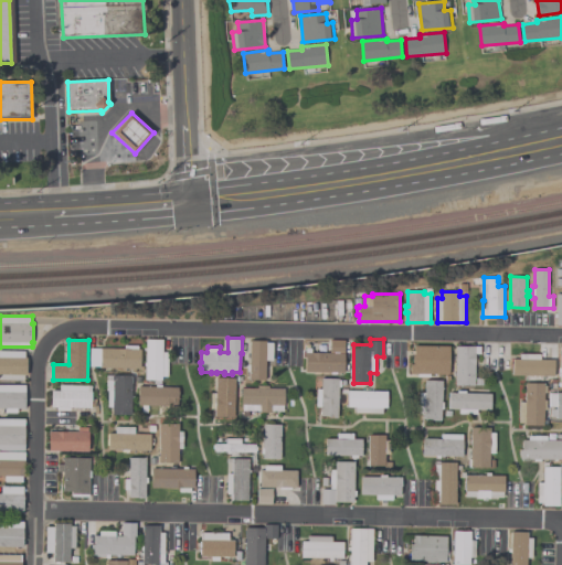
[(163,340),(163,352),(169,352),(169,376),(163,376),(163,380),(147,380),(147,340),(163,340)]
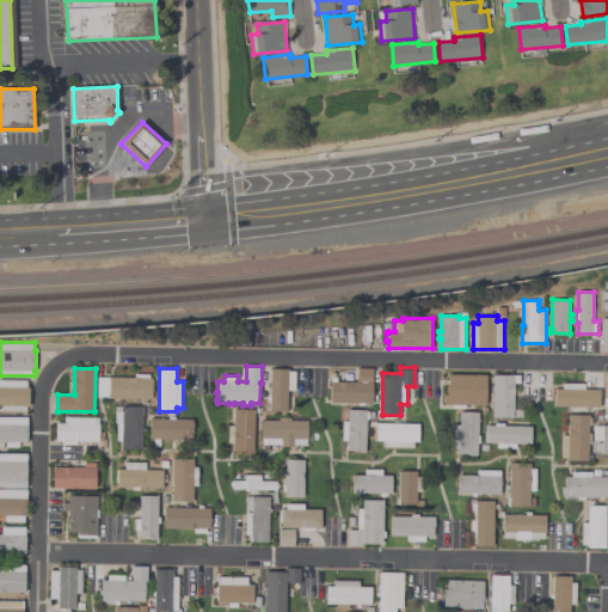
[(289,368),(289,371),(296,371),(296,390),(288,390),(288,411),(271,410),(271,403),(268,403),(268,395),(271,395),(271,368),(289,368)]
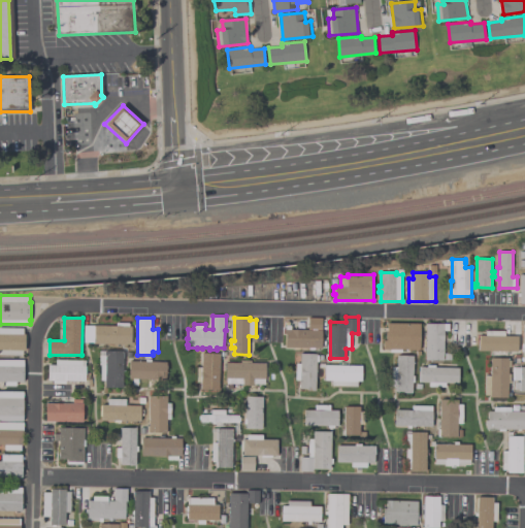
[(309,329),(309,318),(323,318),(323,329),(309,329)]
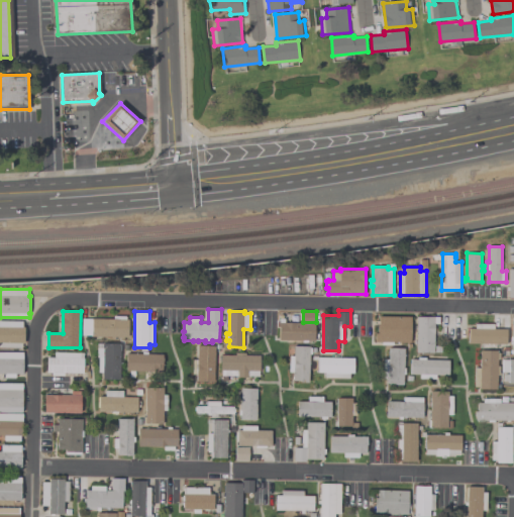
[(93,336),(93,335),(83,335),(83,319),(93,319),(93,318),(114,319),(115,316),(127,316),(127,320),(129,320),(129,337),(125,337),(125,340),(121,340),(121,336),(93,336)]
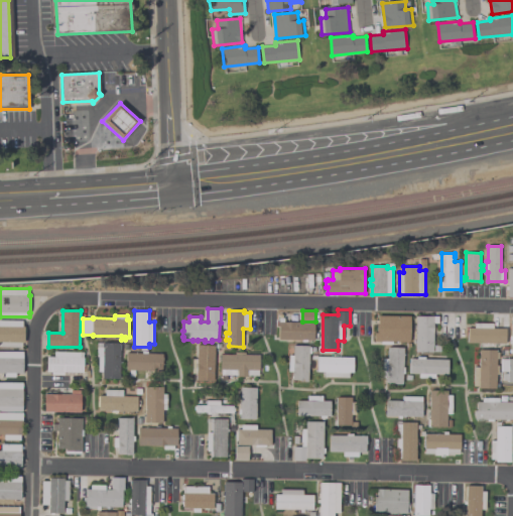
[(411,342),(393,342),(393,345),(382,345),(382,342),(375,342),(375,333),(378,333),(378,325),(379,325),(379,315),(411,315),(411,342)]
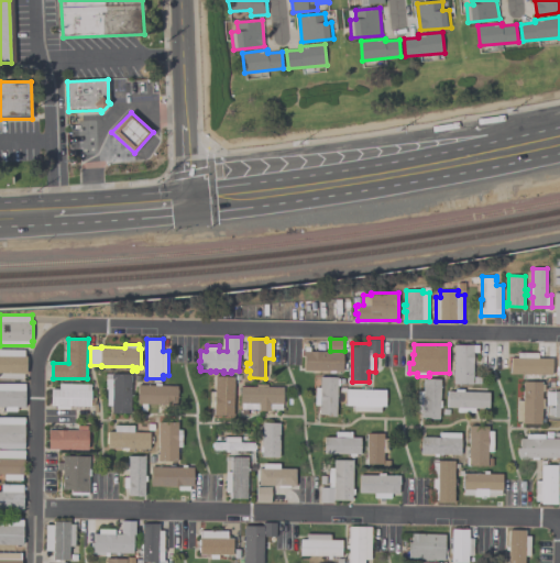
[(454,384),(454,345),(480,345),(480,353),(474,353),(474,364),(482,364),(482,376),(474,376),(474,384),(454,384)]
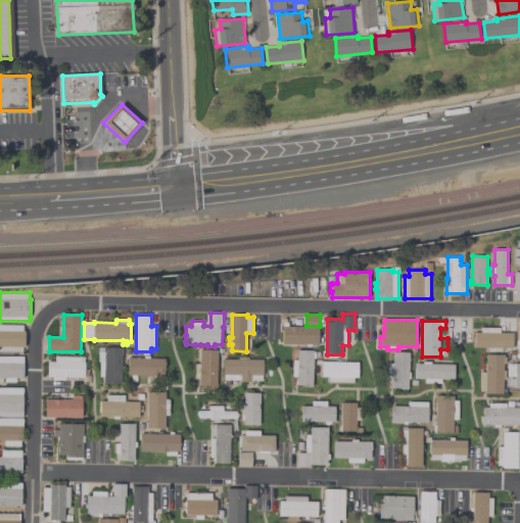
[(320,327),(320,344),(313,344),(313,346),(306,346),(308,344),(283,344),(283,323),(289,323),(289,327),(320,327)]
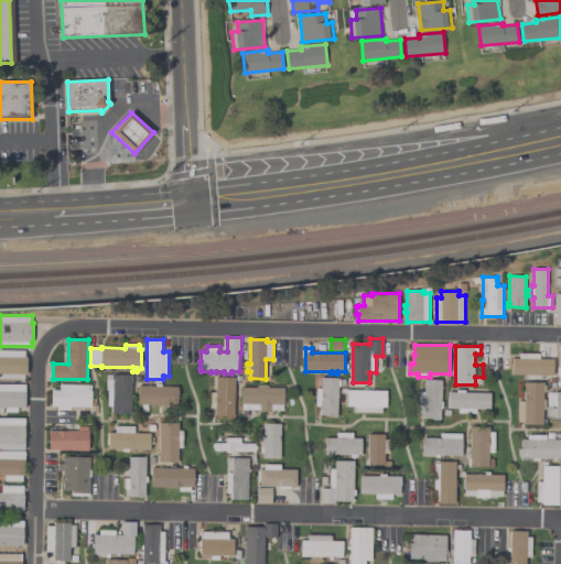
[(0,350),(25,350),(25,356),(28,356),(28,375),(25,375),(25,379),(0,379),(0,350)]
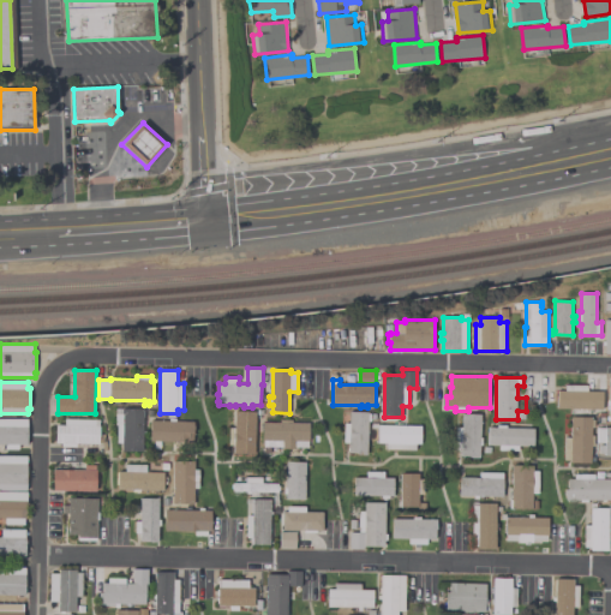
[(604,392),(604,410),(558,408),(558,390),(565,390),(567,384),(588,386),(588,390),(604,392)]
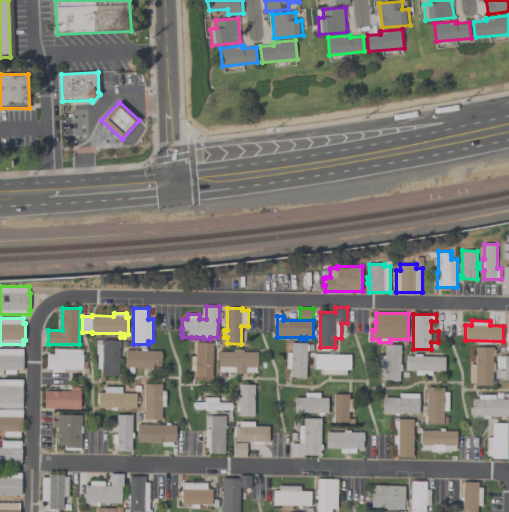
[(103,375),(103,369),(98,369),(98,354),(97,354),(97,340),(120,340),(120,375),(103,375)]
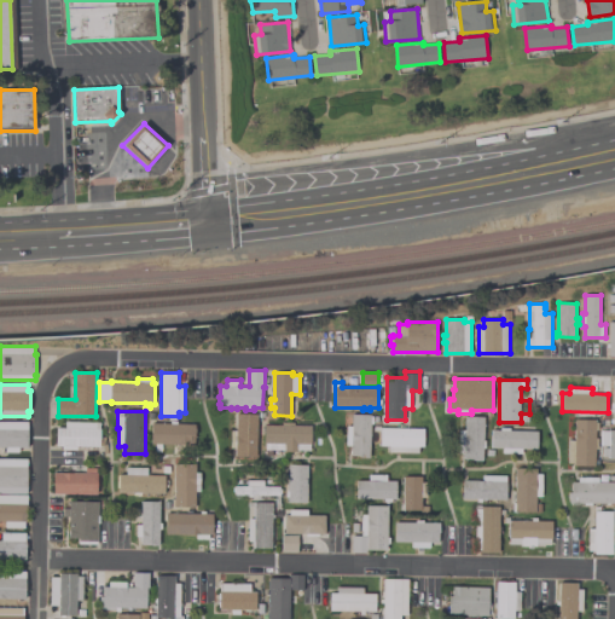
[(259,414),(257,457),(237,457),(237,447),(232,447),(232,431),(238,431),(238,414),(259,414)]
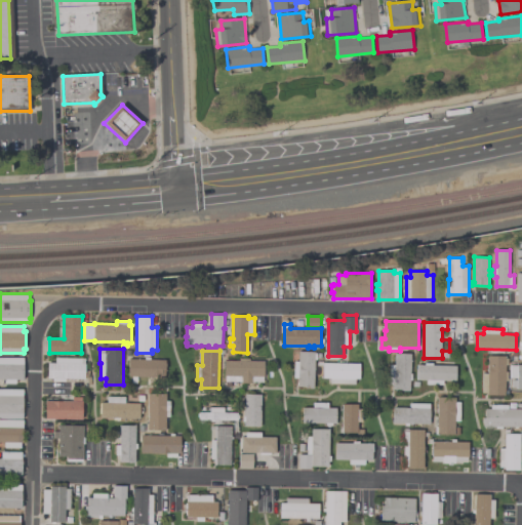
[(298,387),(298,378),(294,377),(295,361),(299,361),(299,351),(315,352),(315,353),(318,353),(317,359),(315,359),(315,388),(307,388),(307,387),(298,387)]
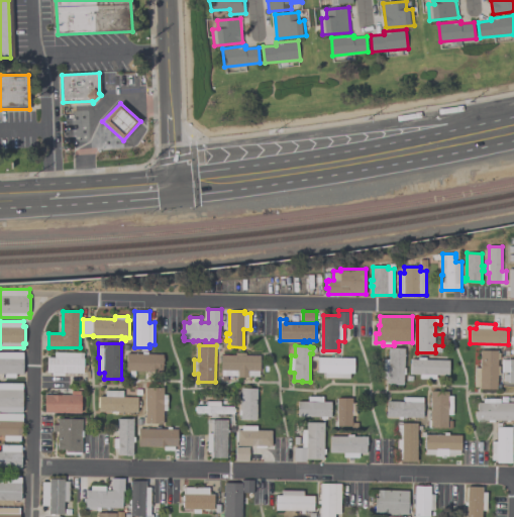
[(389,384),(389,379),(385,379),(385,358),(390,358),(390,347),(405,348),(405,368),(407,368),(406,374),(405,374),(404,385),(396,385),(396,384),(389,384)]
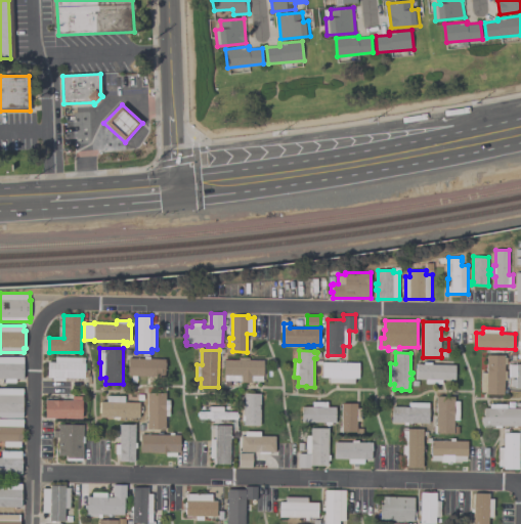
[(482,392),(482,373),(488,373),(488,355),(506,355),(506,358),(508,358),(508,364),(506,364),(506,372),(508,372),(508,380),(506,380),(506,394),(487,394),(487,392),(482,392)]
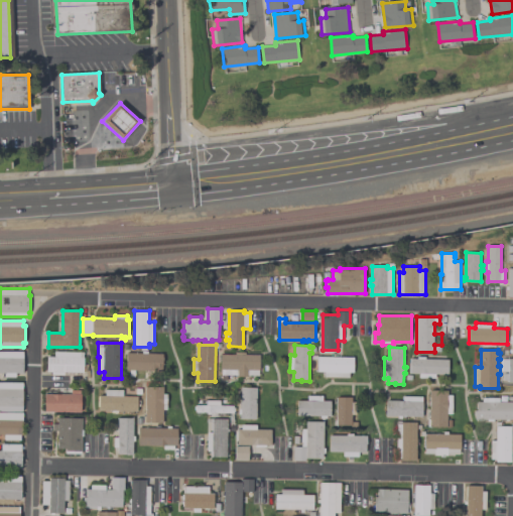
[(84,372),(66,372),(66,375),(52,375),(52,372),(47,372),(47,357),(55,357),(55,351),(85,352),(84,372)]
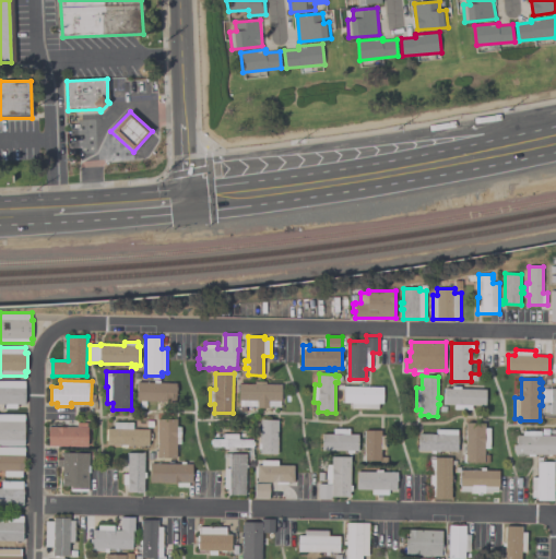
[(177,402),(172,402),(172,407),(162,407),(162,402),(148,401),(148,408),(141,407),(142,401),(138,401),(138,382),(155,382),(155,380),(161,380),(161,382),(177,383),(177,402)]
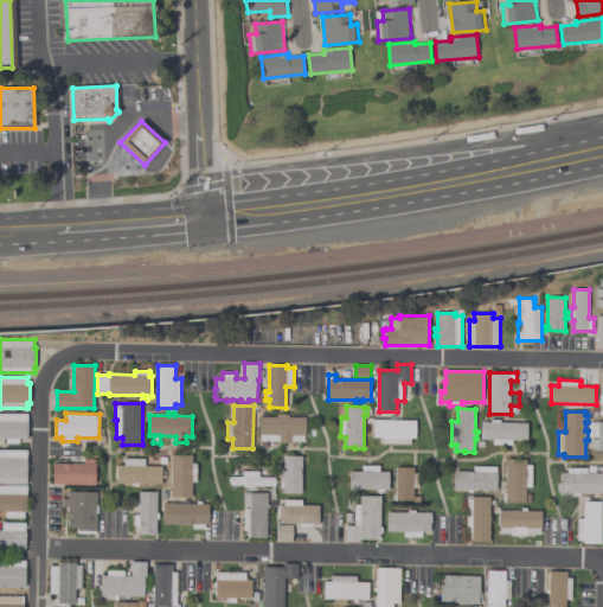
[(0,414),(29,414),(29,439),(19,439),(19,443),(6,443),(6,439),(0,439),(0,414)]
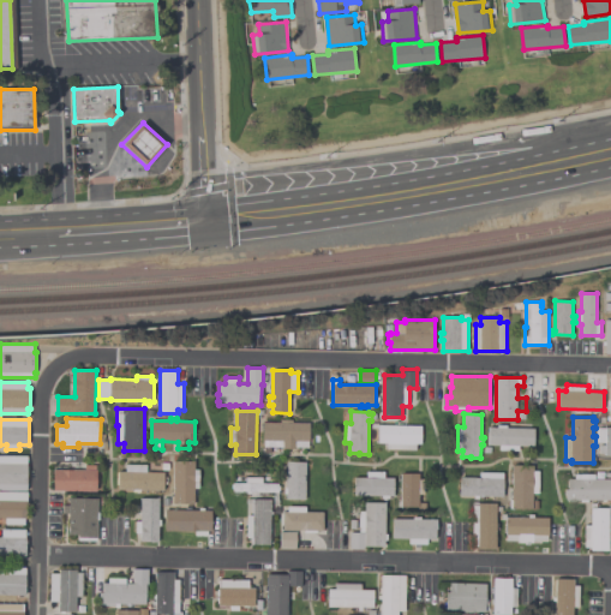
[(310,447),(295,447),(295,448),(283,448),(283,447),(264,447),(264,423),(281,423),(281,419),(293,419),(293,423),(310,423),(310,447)]
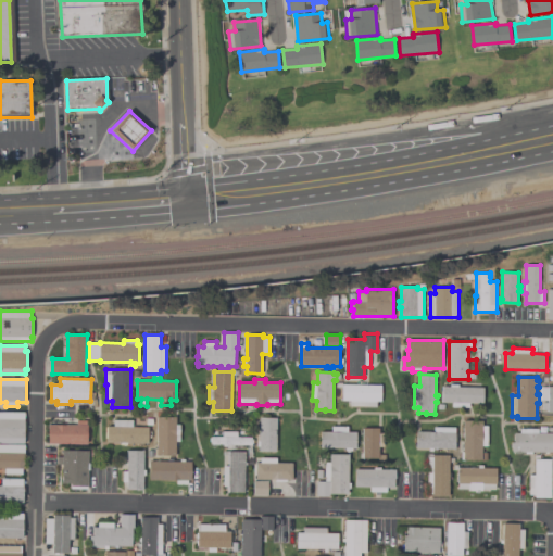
[(382,386),(381,401),(377,401),(377,406),(350,406),(351,401),(343,401),(343,384),(382,386)]
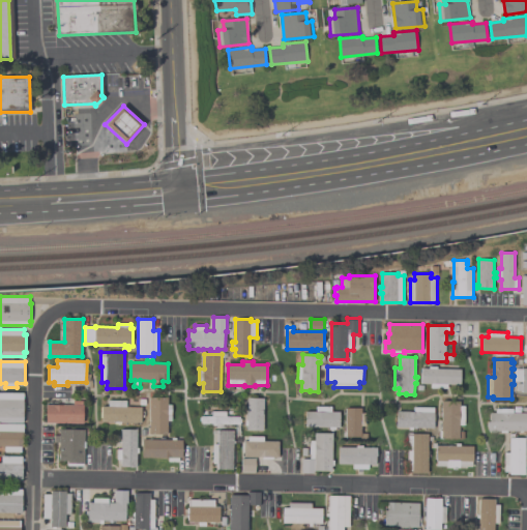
[(462,369),(461,384),(448,384),(448,389),(432,388),(432,384),(421,383),(422,367),(430,367),(430,366),(437,366),(437,369),(462,369)]
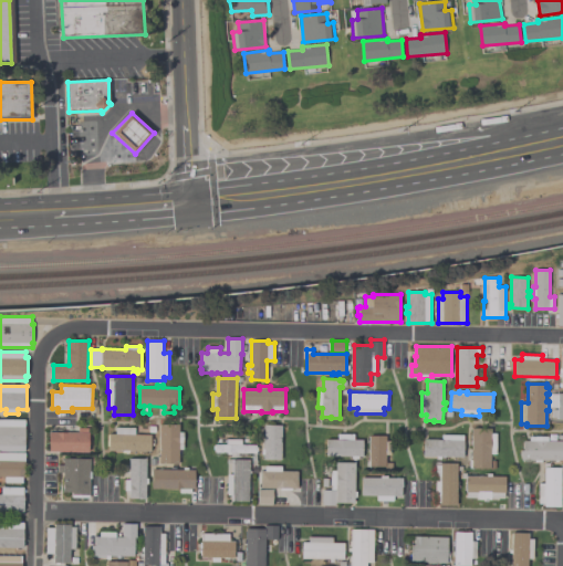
[(562,419),(559,419),(559,418),(554,418),(554,409),(559,409),(559,407),(551,407),(551,394),(562,394),(562,419)]
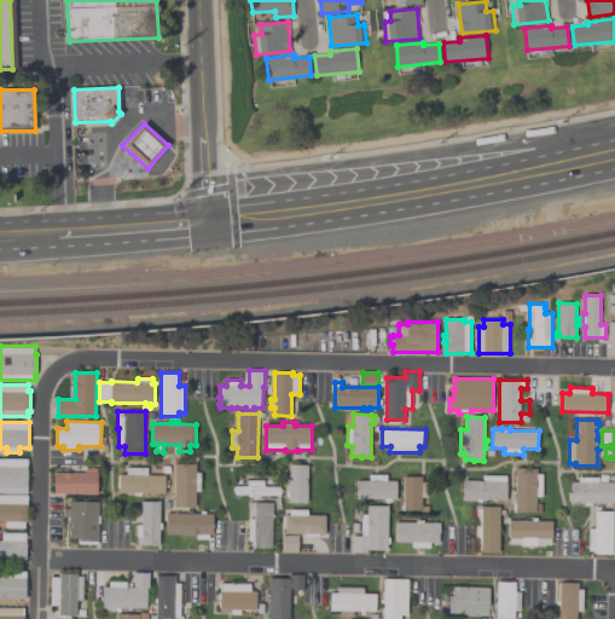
[(0,492),(0,458),(29,460),(28,493),(0,492)]
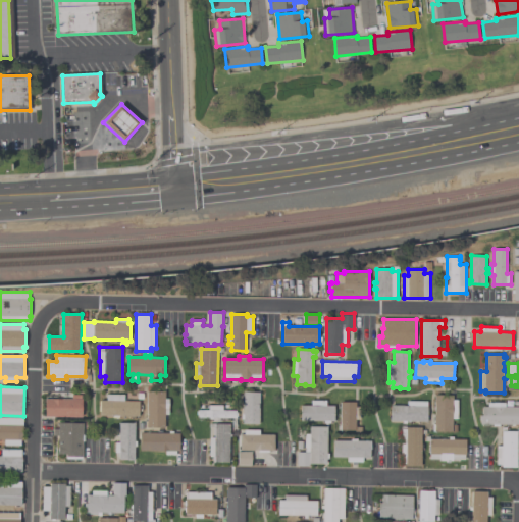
[(148,392),(165,392),(165,399),(169,399),(169,414),(165,414),(165,428),(146,428),(146,421),(148,421),(148,392)]
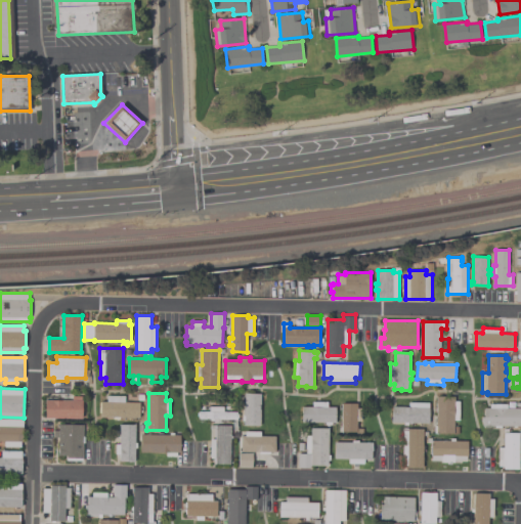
[(261,426),(245,426),(245,422),(243,422),(243,415),(246,415),(246,393),(261,393),(261,426)]
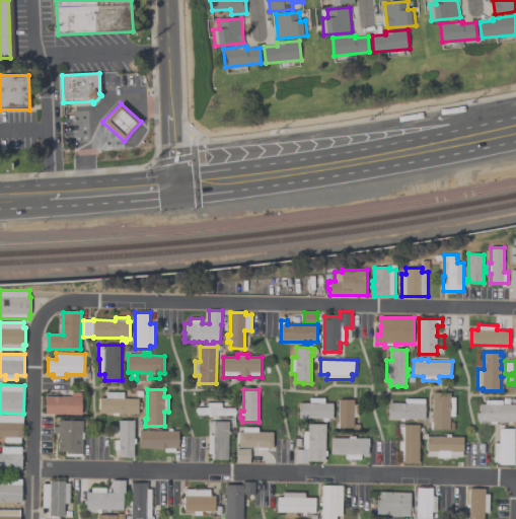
[(82,392),(82,396),(82,415),(47,414),(47,396),(48,392),(58,393),(58,394),(60,394),(60,396),(73,396),(73,392),(82,392)]
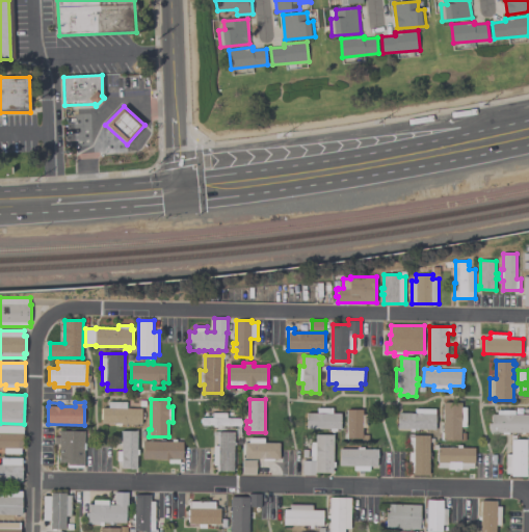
[(142,424),(123,424),(123,426),(115,426),(115,424),(103,423),(103,408),(109,408),(110,402),(128,402),(128,408),(142,408),(142,413),(146,413),(146,419),(142,419),(142,424)]
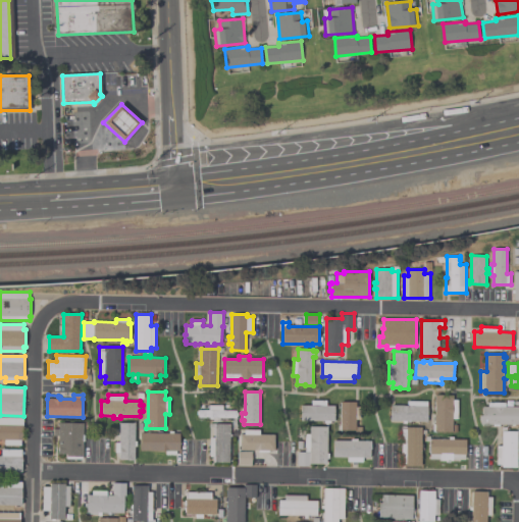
[(459,400),(459,419),(454,419),(453,425),(458,425),(458,432),(433,432),(433,424),(435,424),(436,395),(454,395),(454,400),(459,400)]
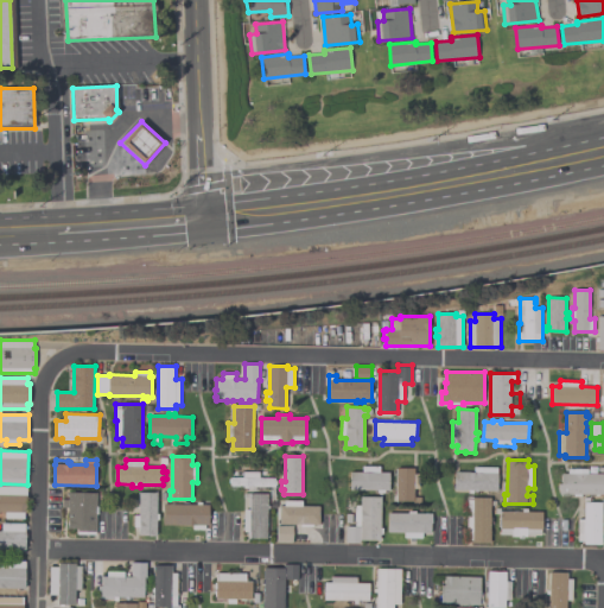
[(389,473),(389,491),(386,491),(386,493),(379,493),(379,491),(351,491),(351,473),(363,473),(363,467),(381,467),(381,473),(389,473)]
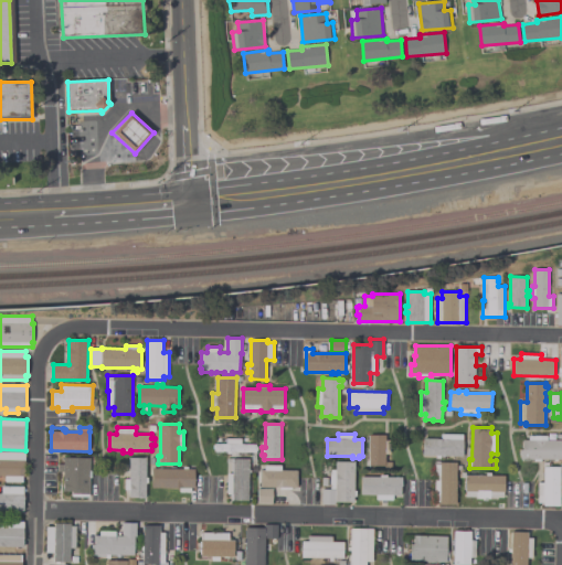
[(464,456),(442,456),(441,457),(436,457),(436,456),(424,455),(424,438),(442,438),(442,434),(464,435),(464,456)]
